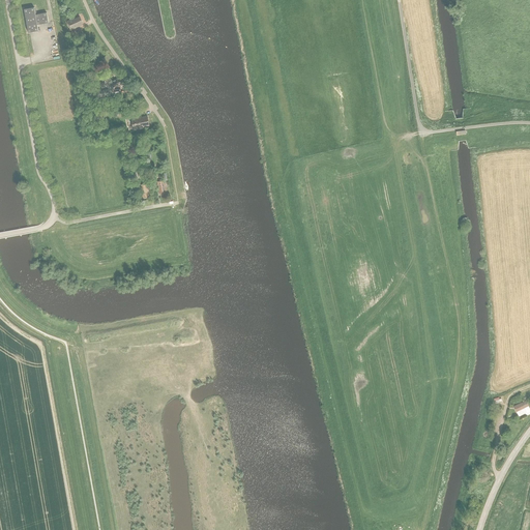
[(34,8),(25,9),(24,9),(28,33),(38,31),(37,25),(49,23),(47,12),(35,15),(34,8)]
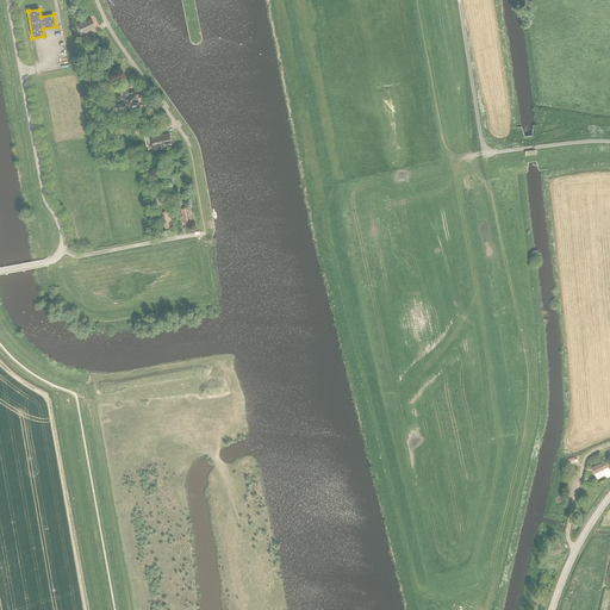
[(91,30),(95,27),(92,19),(87,22),(86,20),(78,25),(82,36),(92,31),(91,30)]
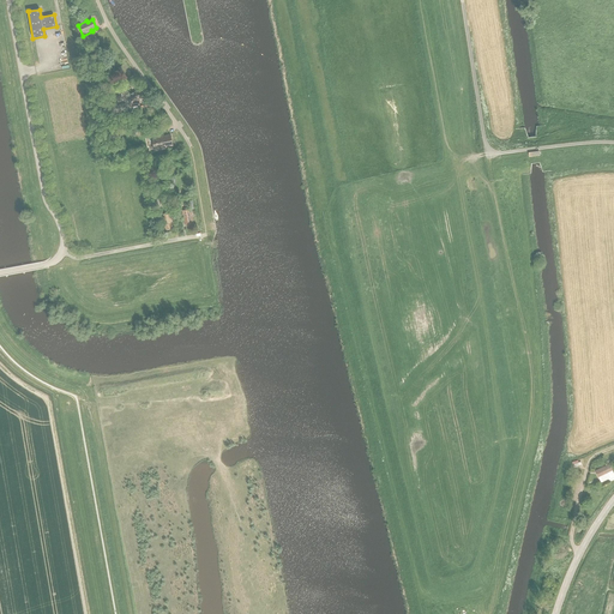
[(125,89),(122,88),(124,98),(125,98),(126,98),(126,97),(128,102),(133,101),(143,97),(139,90),(130,95),(130,94),(128,94),(127,91),(127,90),(127,89),(126,89),(125,89)]
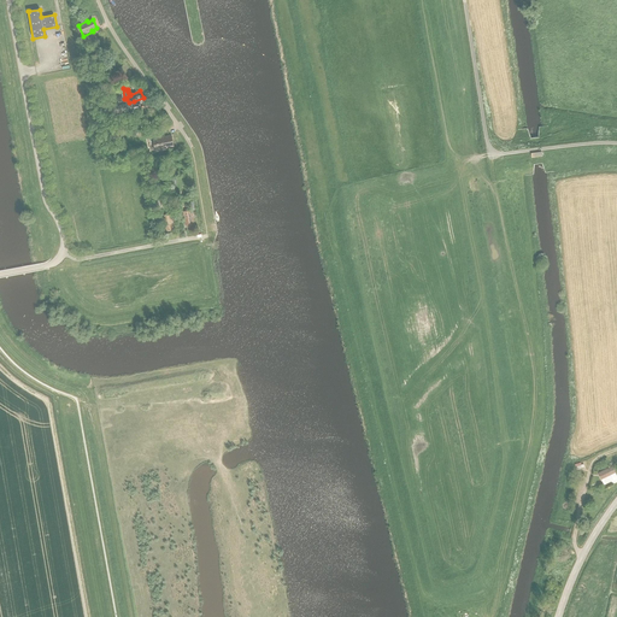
[(113,115),(131,111),(130,104),(112,107),(113,115)]
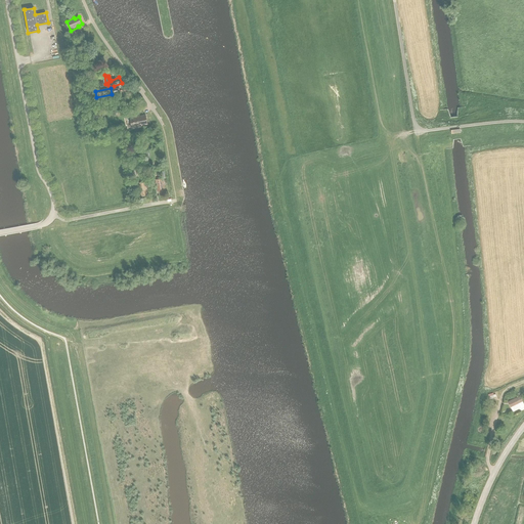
[(141,126),(147,124),(145,116),(139,117),(139,116),(130,118),(132,129),(141,127),(141,126)]
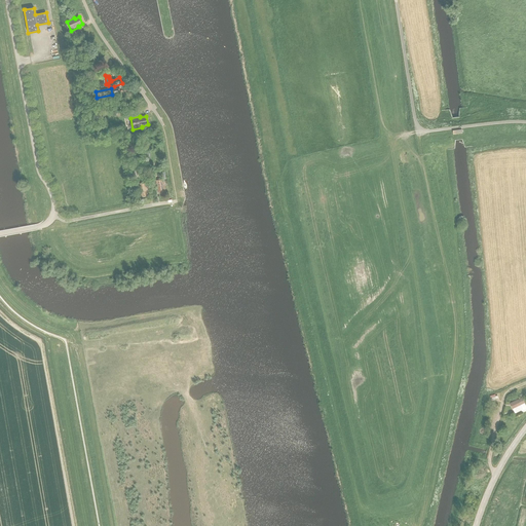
[(161,180),(155,181),(157,192),(159,192),(159,193),(164,193),(164,191),(165,191),(163,179),(161,180)]
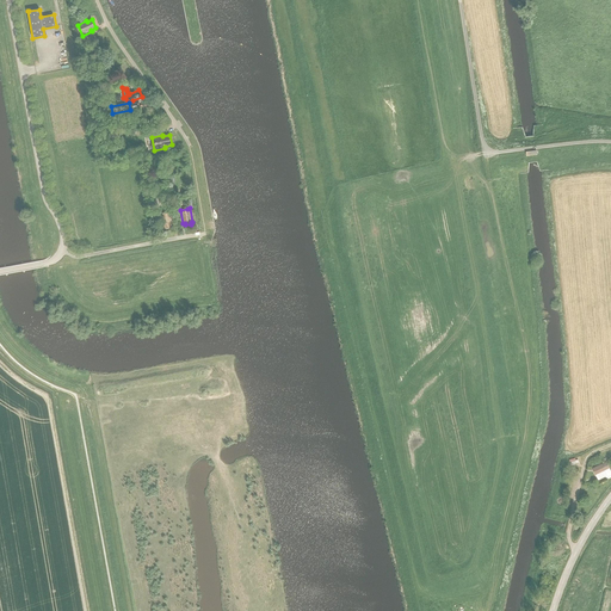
[(171,226),(172,226),(170,213),(160,214),(162,227),(165,227),(165,229),(171,228),(171,226)]
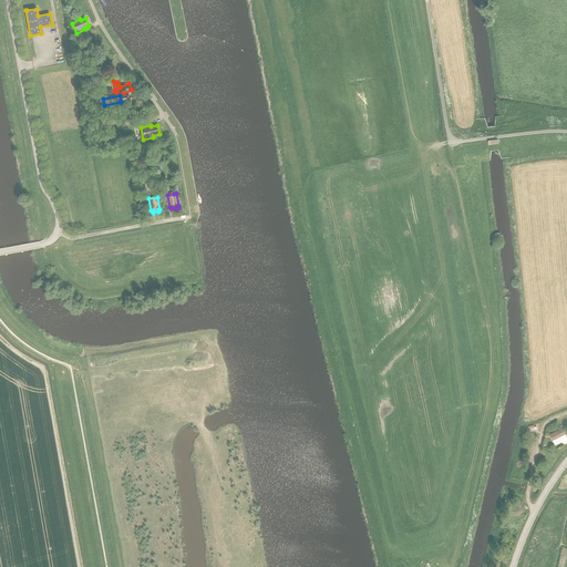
[(566,436),(563,429),(549,435),(555,445),(562,442),(563,445),(566,443),(566,436)]
